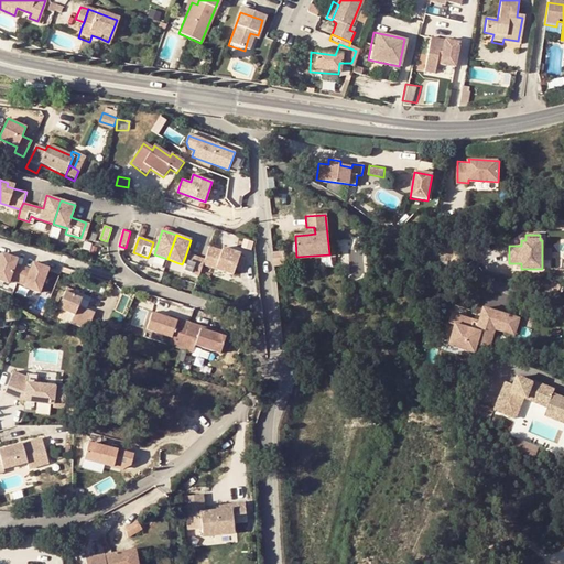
[(208,250),(204,263),(203,267),(232,278),(239,257),(228,253),(228,257),(220,253),(208,250)]
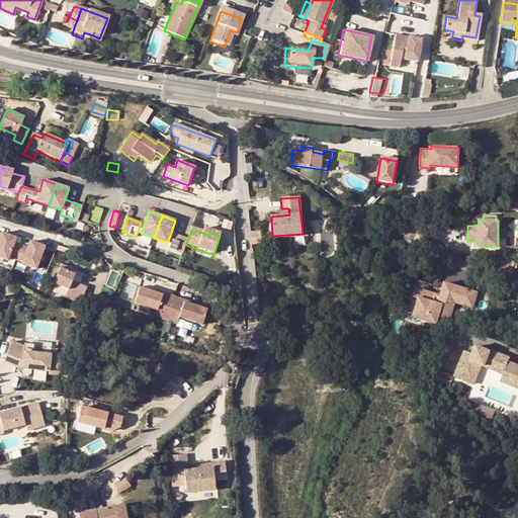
[(187,242),(174,237),(171,244),(170,248),(183,253),(185,249),(186,245),(187,242)]
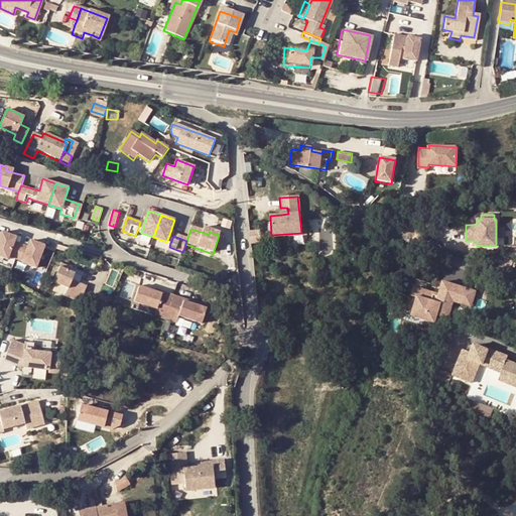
[(5,257),(12,259),(17,245),(10,243),(11,241),(0,237),(0,262),(3,263),(5,257)]
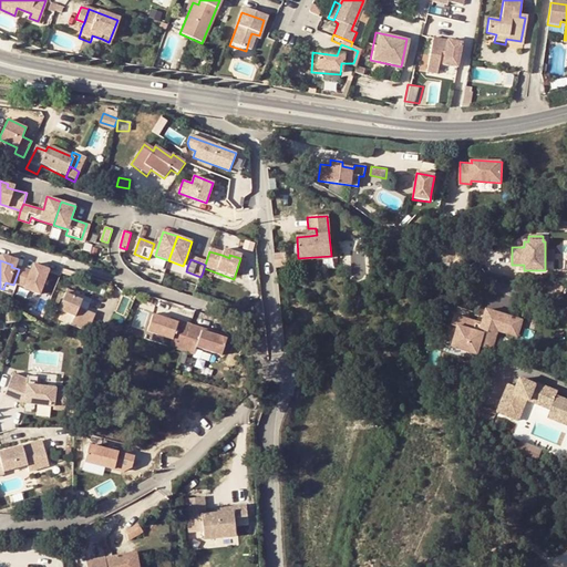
[(19,269),(13,285),(21,288),(19,292),(34,298),(43,274),(28,268),(26,271),(19,269)]
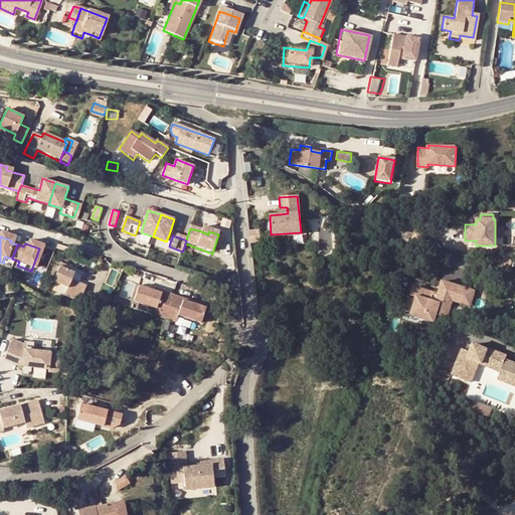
[(51,279),(53,280),(65,285),(61,292),(78,299),(82,289),(84,285),(75,281),(68,279),(70,273),(71,270),(57,264),(51,279)]
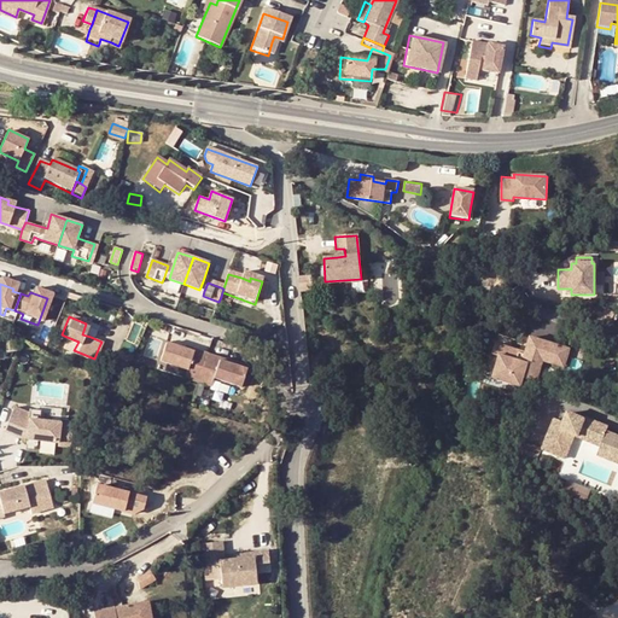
[(85,327),(82,334),(91,337),(93,330),(85,327)]
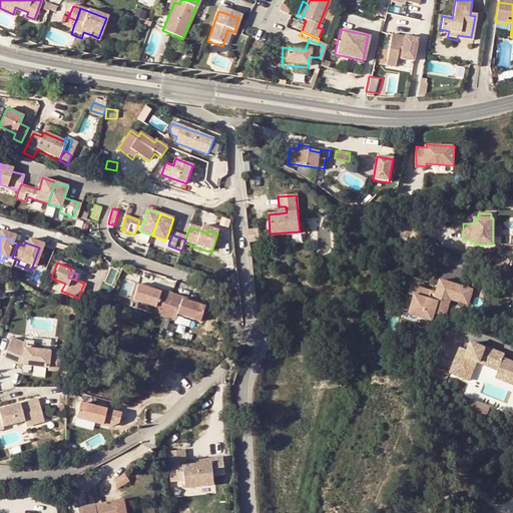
[(53,279),(50,286),(61,291),(65,284),(53,279)]
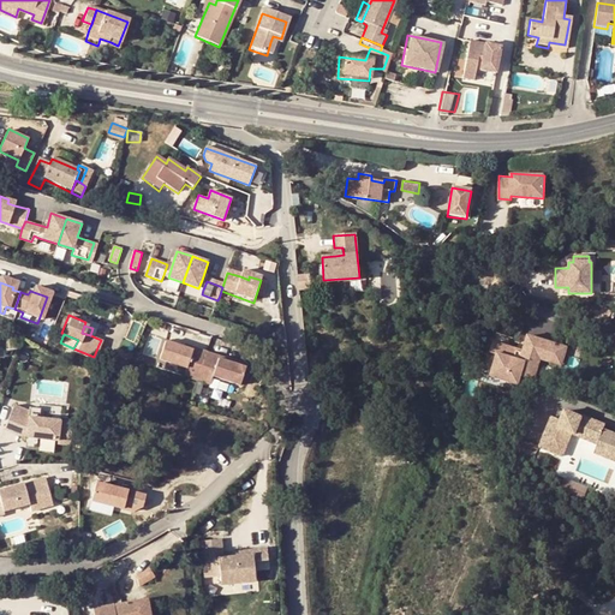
[(496,354),(490,376),(518,384),(520,376),(533,380),(539,359),(550,363),(551,358),(562,362),(566,347),(527,336),(523,351),(494,342),(491,353),(496,354)]
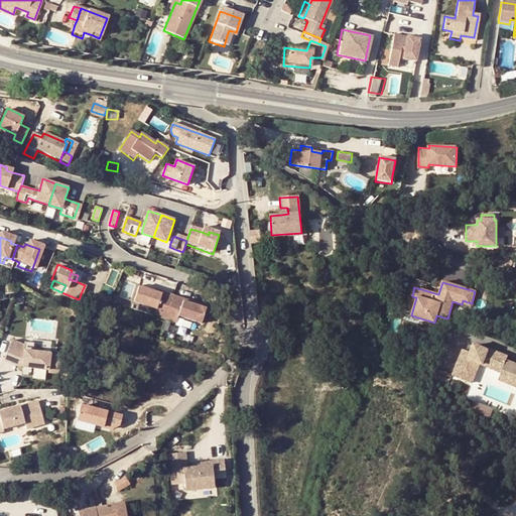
[(152,289),(137,284),(132,298),(154,306),(152,313),(163,317),(171,293),(160,289),(159,291),(152,289)]
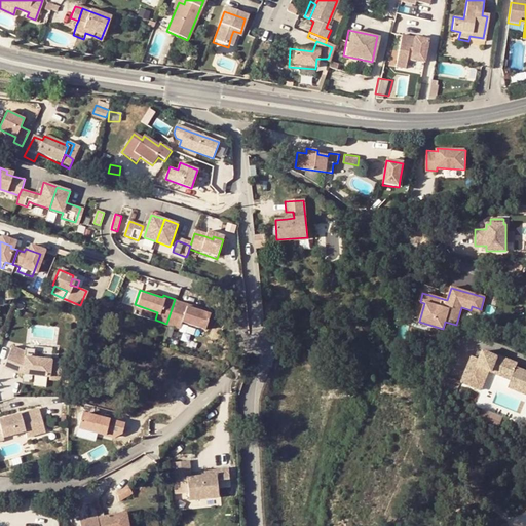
[(186,303),(175,299),(166,324),(177,327),(180,321),(202,329),(208,313),(192,308),(185,305),(186,303)]
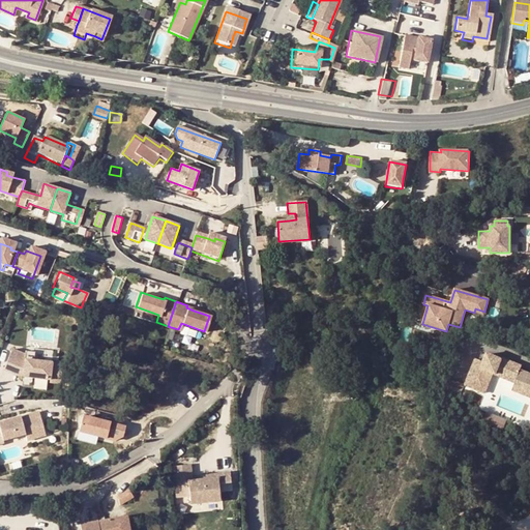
[(92,310),(89,320),(102,326),(107,315),(92,310)]
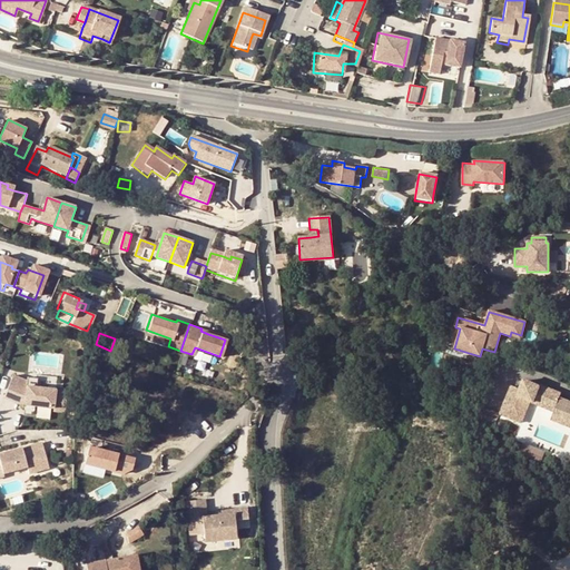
[(53,414),(65,415),(67,396),(56,395),(56,392),(37,390),(38,381),(29,380),(28,384),(13,377),(2,397),(25,408),(35,409),(53,411),(53,414)]
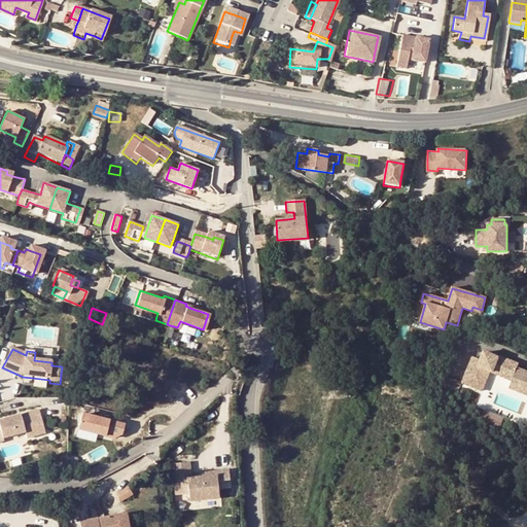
[(511,382),(508,388),(526,395),(526,372),(517,369),(519,363),(499,355),(498,358),(484,352),(481,360),(472,357),(462,383),(483,391),(489,374),(511,382)]
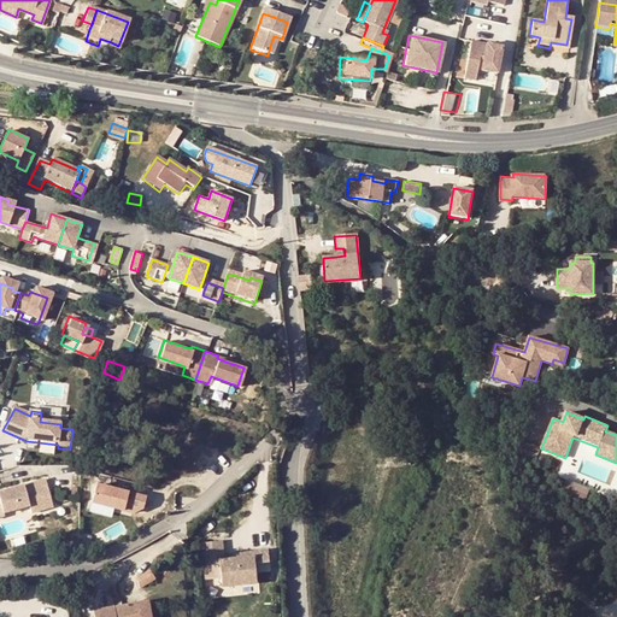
[(0,500),(0,501),(0,500),(0,516),(4,516),(4,513),(30,506),(31,513),(53,507),(46,480),(0,492),(0,500)]
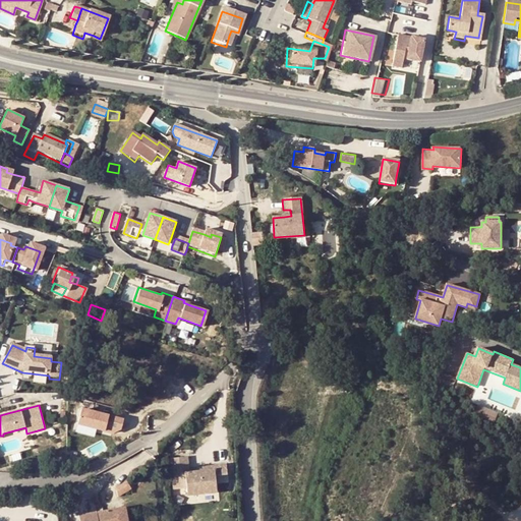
[(123,421),(81,411),(77,426),(112,435),(121,429),(123,421)]
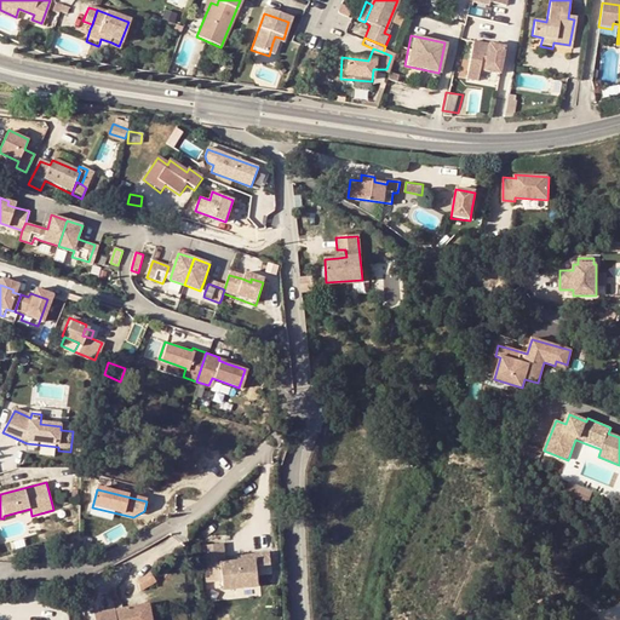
[(269,554),(247,556),(247,561),(239,562),(224,563),(223,544),(202,545),(206,583),(222,581),(222,589),(257,586),(254,566),(269,564),(269,554)]
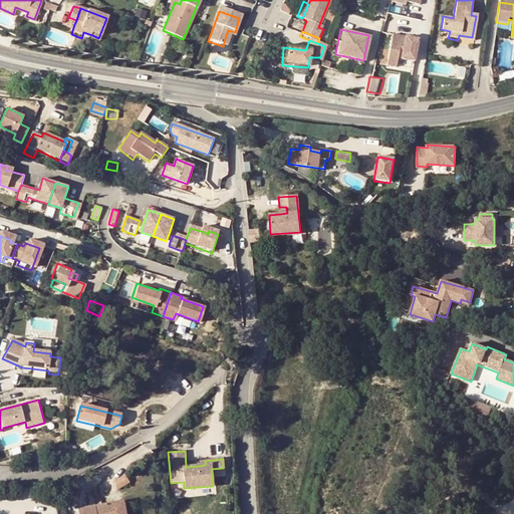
[(114,481),(116,489),(130,482),(125,475),(114,481)]
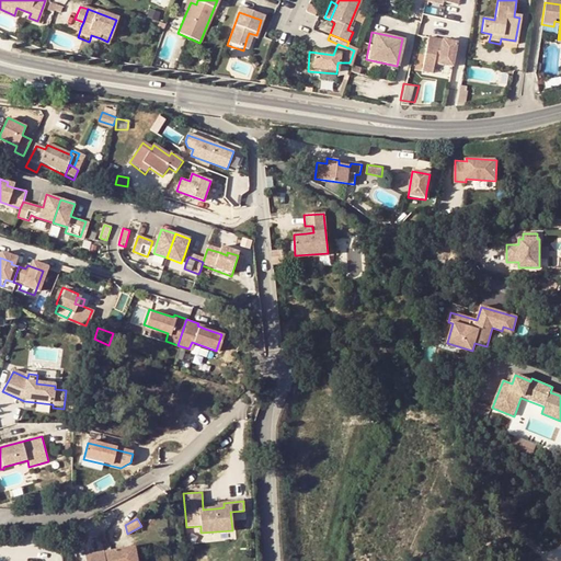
[(136,560),(133,546),(84,557),(84,560),(136,560)]
